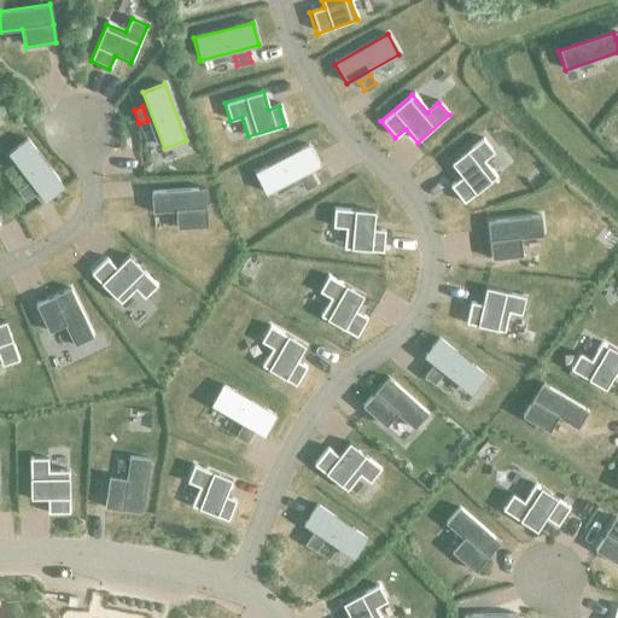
[(25,139),(7,153),(44,202),(63,187),(25,139)]
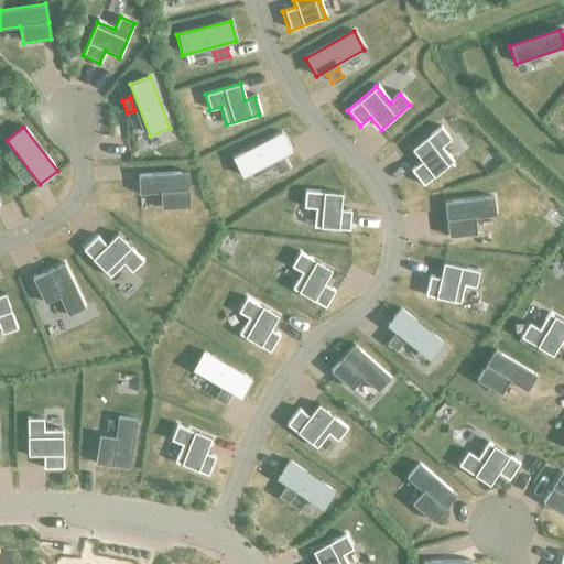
[(420,162),(410,170),(423,186),(453,162),(441,148),(451,140),(441,128),(411,151),(420,162)]
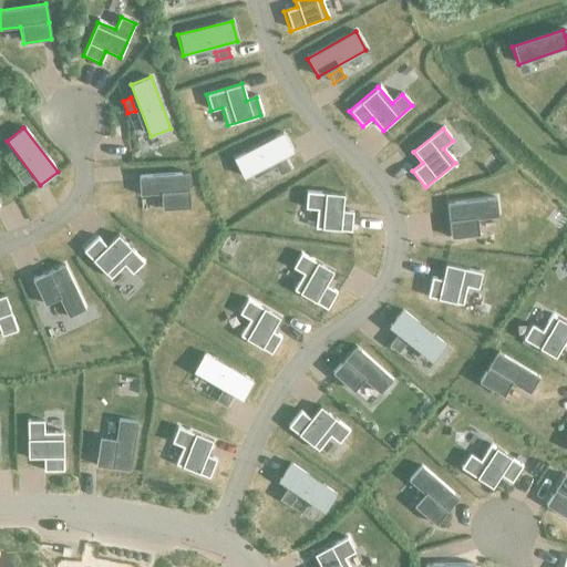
[(282,134),(234,160),(243,177),(292,152),(282,134)]
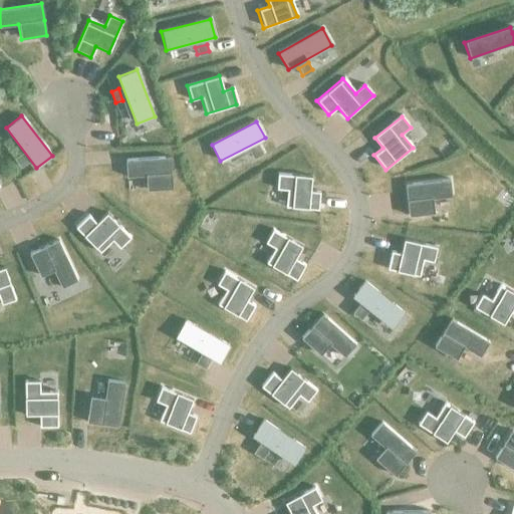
[(258,146),(247,152),(251,159),(262,153),(258,146)]
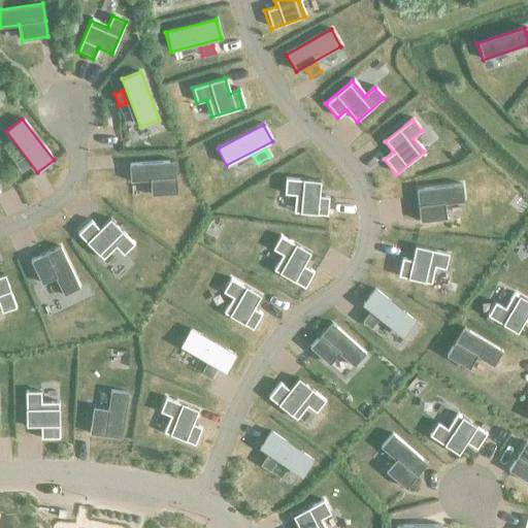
[(22,158),(14,163),(23,172),(29,167),(22,158)]
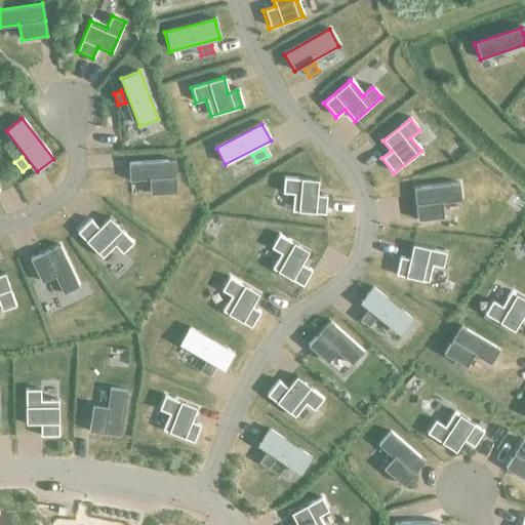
[(173,161),(128,164),(128,182),(149,180),(150,195),(175,193),(174,178),(173,161)]
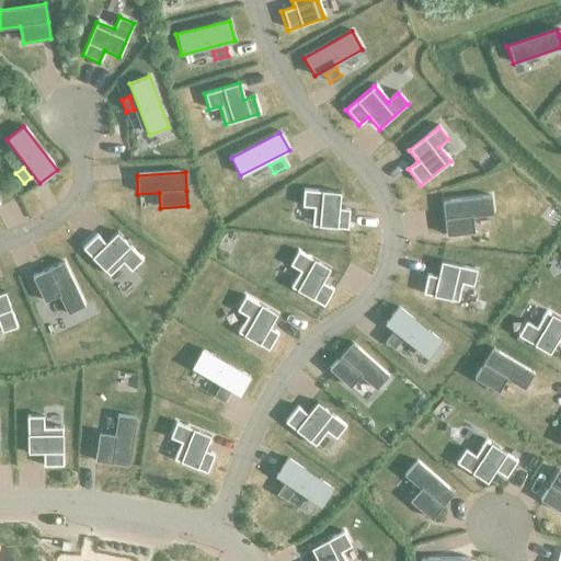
[(302,191),(301,207),(312,207),(310,226),(346,229),(347,210),(336,209),(339,193),(302,191)]
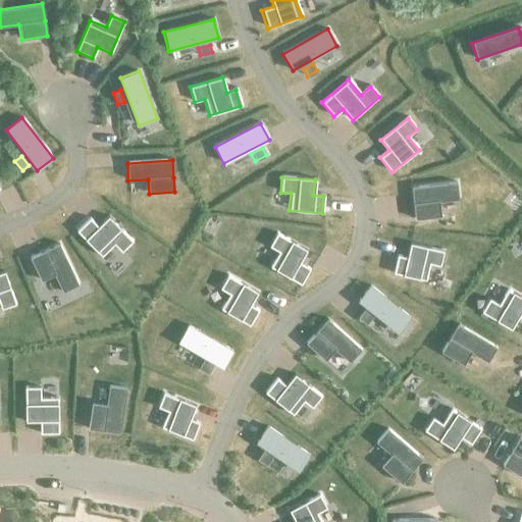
[(456,184),(411,188),(414,219),(439,216),(437,201),(458,199),(456,184)]
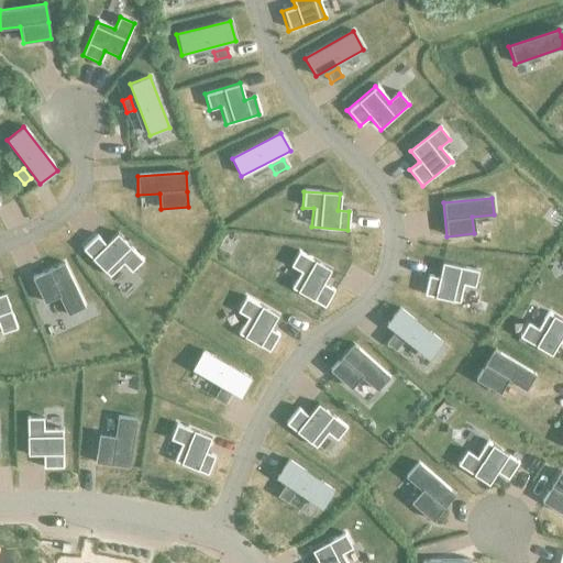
[(95,236),(81,250),(90,258),(108,277),(122,264),(130,273),(141,262),(114,234),(103,245),(95,236)]
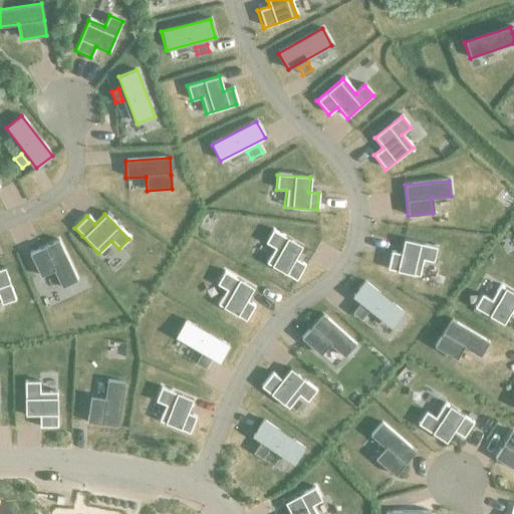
[(271,231),(265,243),(274,248),(265,263),(284,274),(295,281),(304,265),(293,259),(300,247),(281,236),(271,231)]
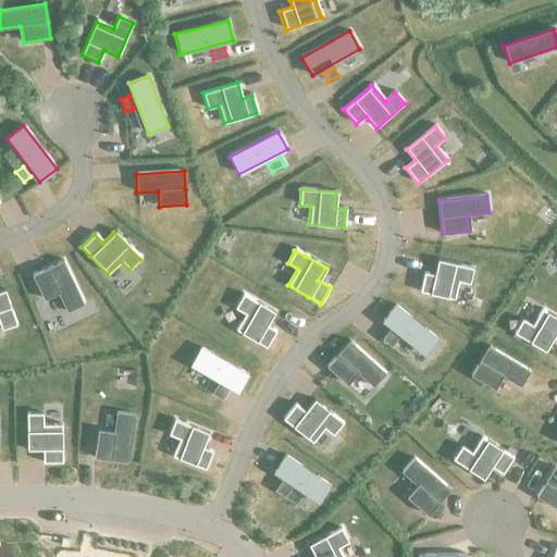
[(62,260),(31,275),(42,300),(57,293),(66,312),(83,304),(62,260)]
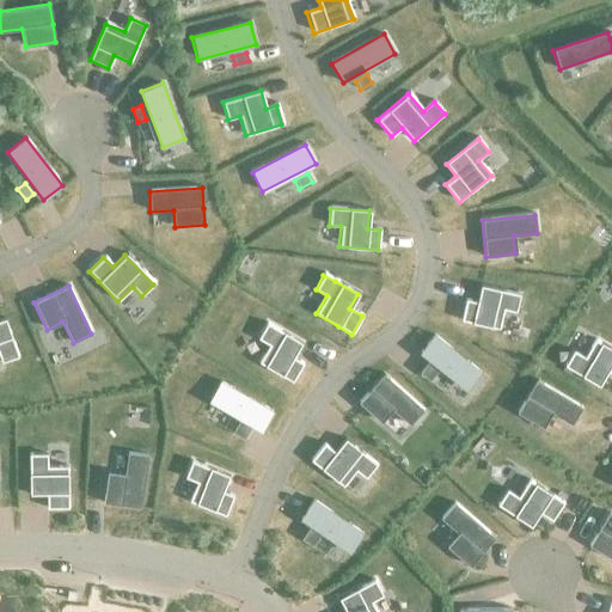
[(464,300),(459,320),(497,330),(502,310),(513,312),(516,295),(479,287),(476,304),(464,300)]
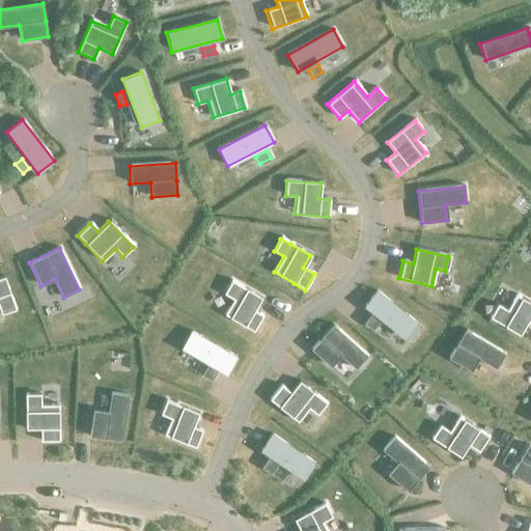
[(0,311),(1,314),(16,310),(4,277),(0,278),(0,311)]
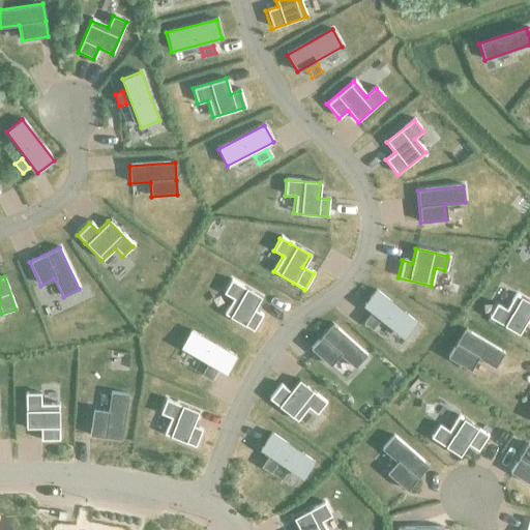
[(231,281),(224,293),(233,298),(224,314),(243,326),(253,331),(262,315),(254,310),(260,298),(245,289),(231,281)]
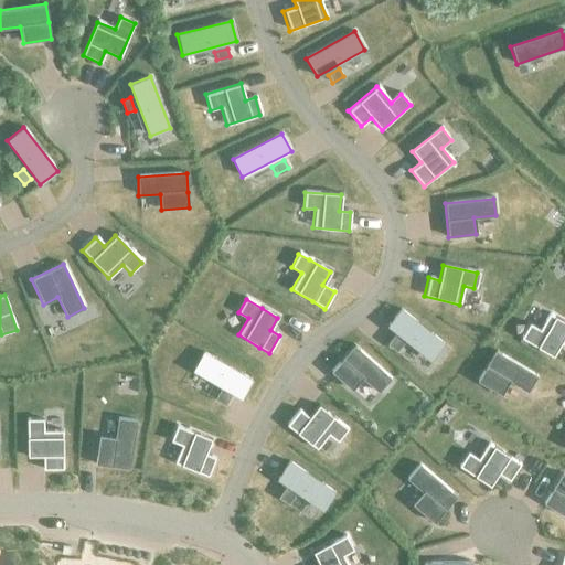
[(400,309),(386,326),(429,361),(444,343),(400,309)]
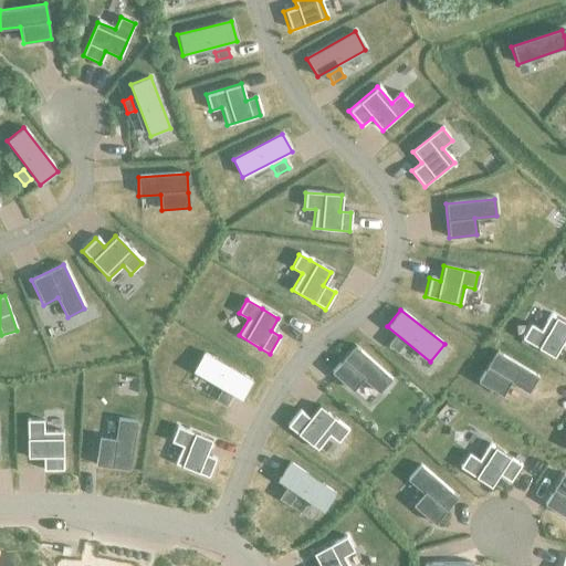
[(528,325),(521,338),(554,356),(561,344),(565,347),(565,324),(548,314),(540,331),(528,325)]
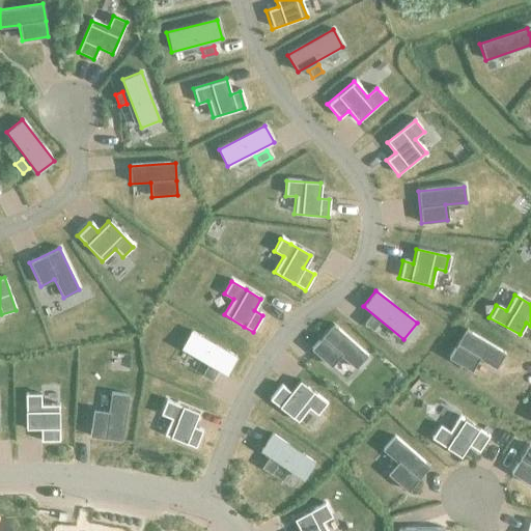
[(369,316),(364,323),(373,331),(379,325),(369,316)]
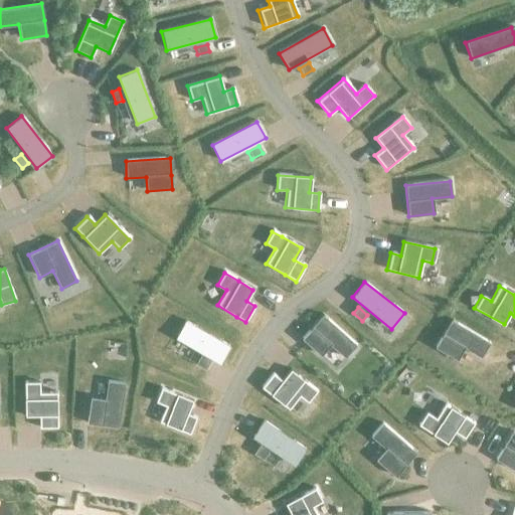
[(311,329),(302,339),(320,355),(329,345),(344,358),(356,345),(323,316),(311,329)]
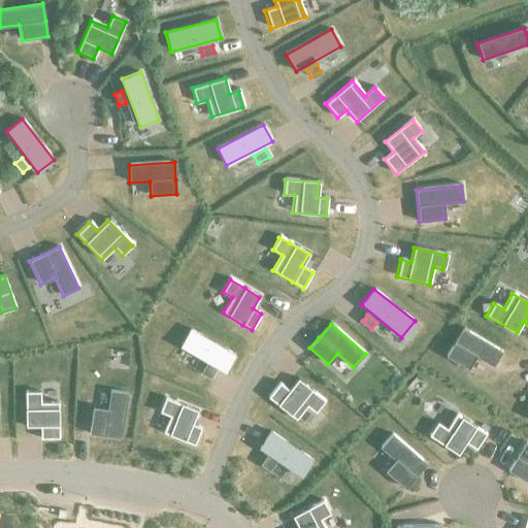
[(461,328),(444,356),(466,369),(474,355),(492,365),(501,352),(461,328)]
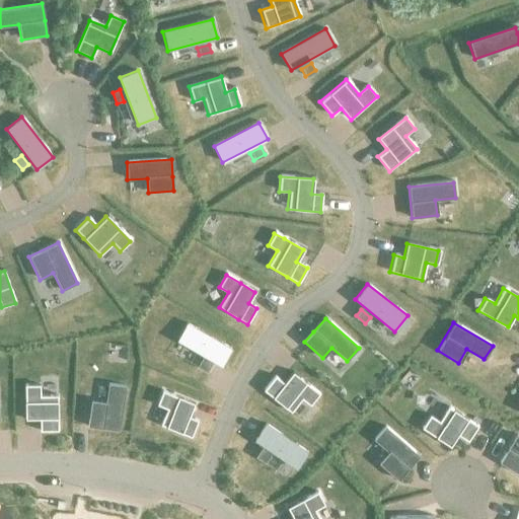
[(187,323),(176,340),(220,365),(229,349),(187,323)]
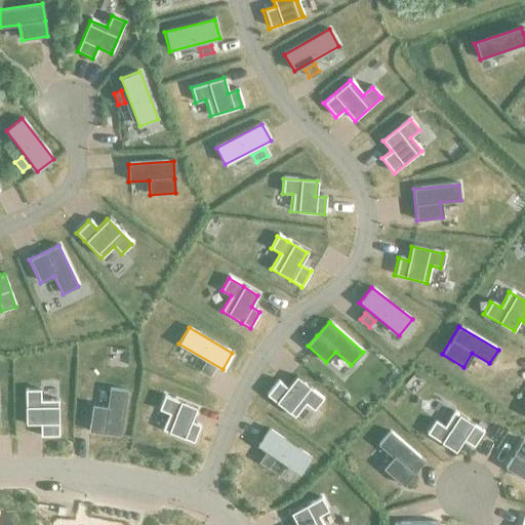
[(203,363),(199,370),(210,376),(214,369),(203,363)]
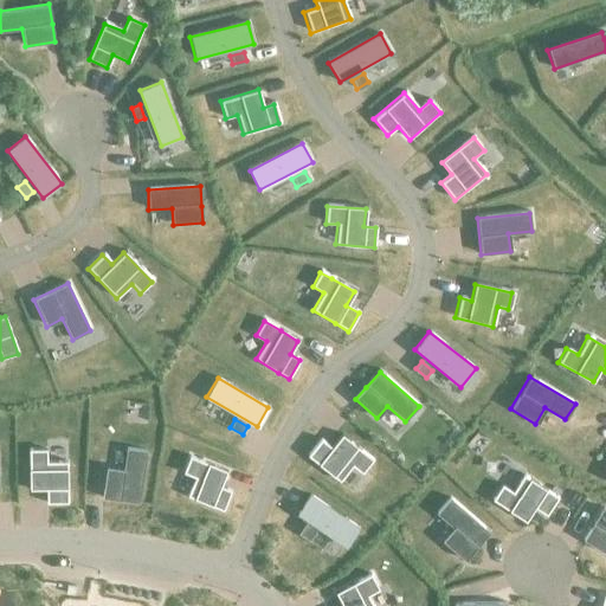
[(318,440),(305,456),(318,466),(339,482),(352,466),(361,474),(372,459),(362,452),(342,436),(330,450),(318,440)]
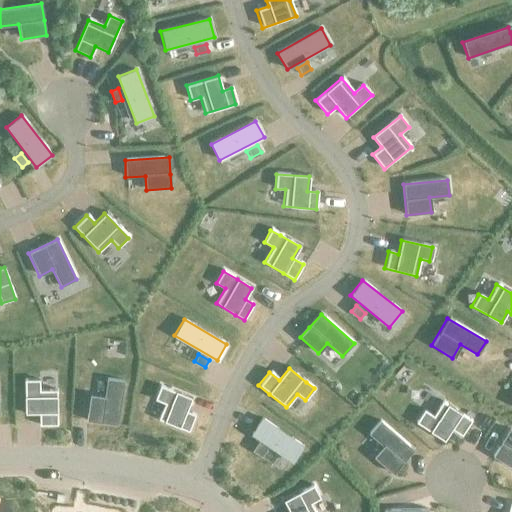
[(89,396),(85,420),(117,425),(120,401),(123,381),(107,379),(104,398),(89,396)]
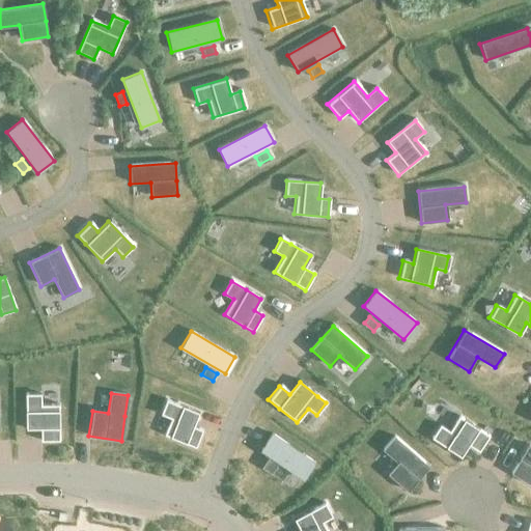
[(39,396),(26,396),(26,413),(25,429),(39,429),(39,442),(58,442),(58,429),(58,413),(58,407),(39,407),(39,396)]
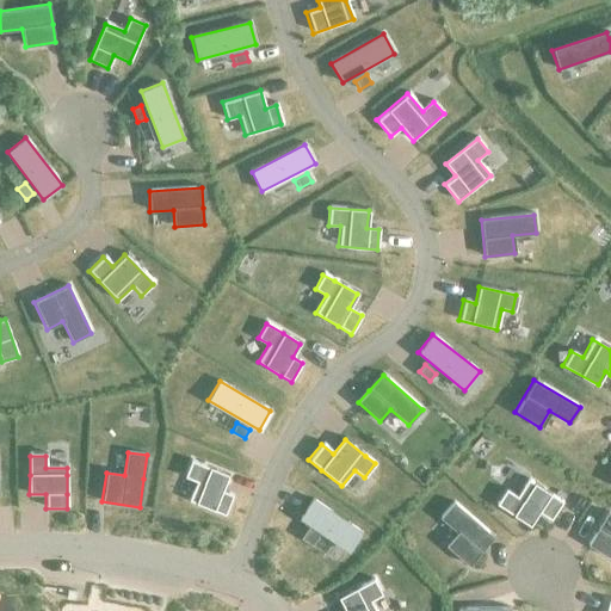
[(190,462),(184,476),(196,481),(187,501),(213,511),(223,514),(232,495),(221,491),(227,476),(208,469),(190,462)]
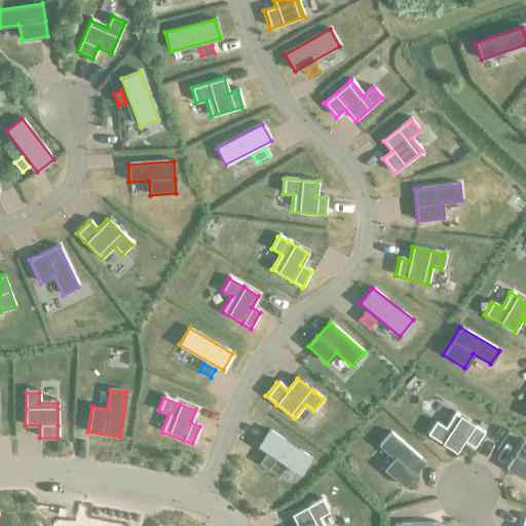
[(435,421),(426,434),(455,453),(463,441),(474,447),(485,429),(455,410),(444,427),(435,421)]
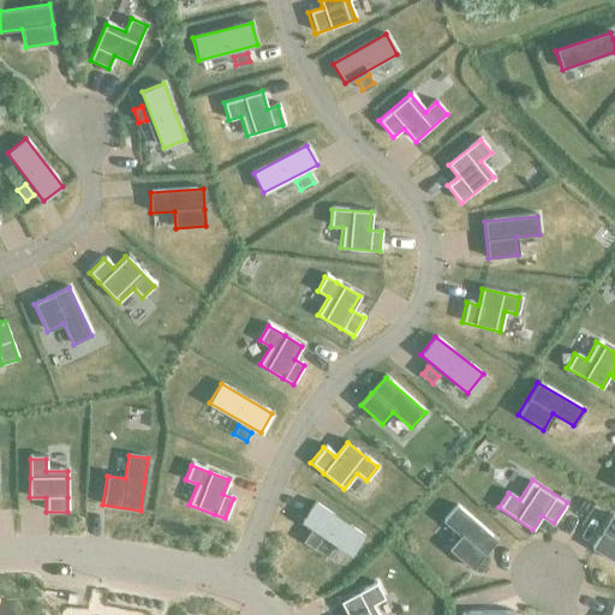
[(314,502),(302,521),(350,555),(363,536),(314,502)]
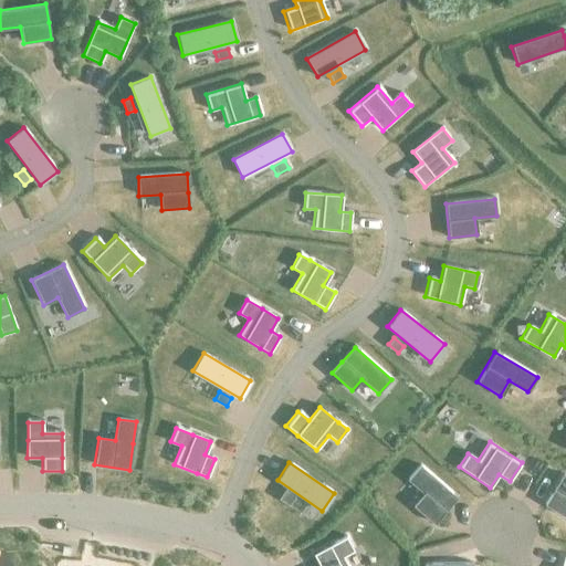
[(420,465),(408,479),(425,493),(413,505),(433,524),(457,498),(420,465)]
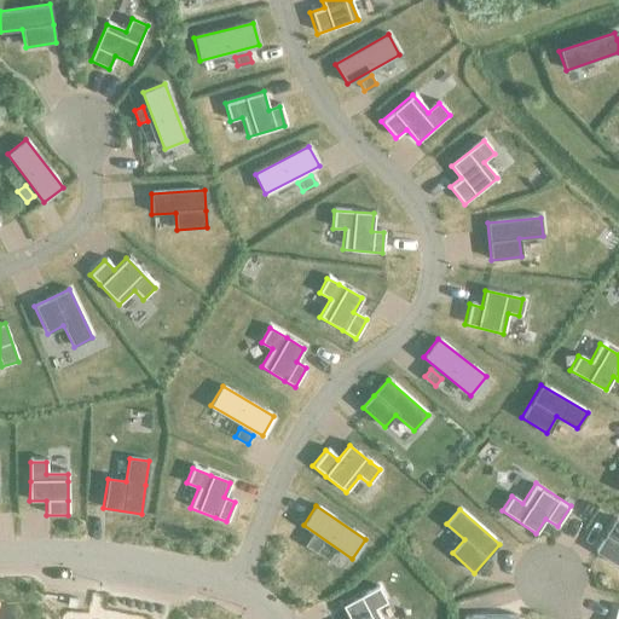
[(605,534),(595,551),(618,566),(618,520),(615,518),(605,534)]
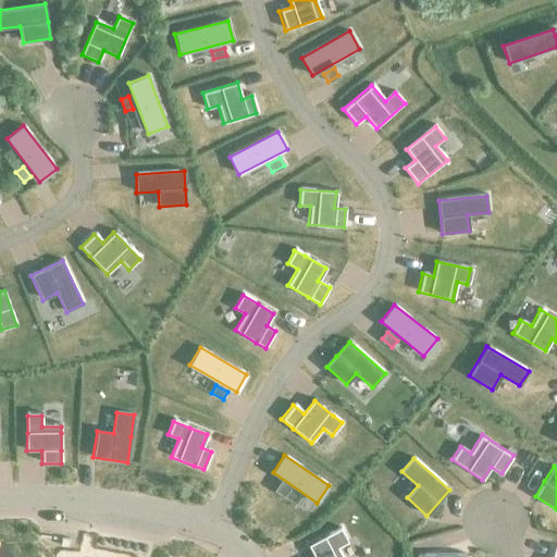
[(279,482),(274,489),(285,496),(289,490),(279,482)]
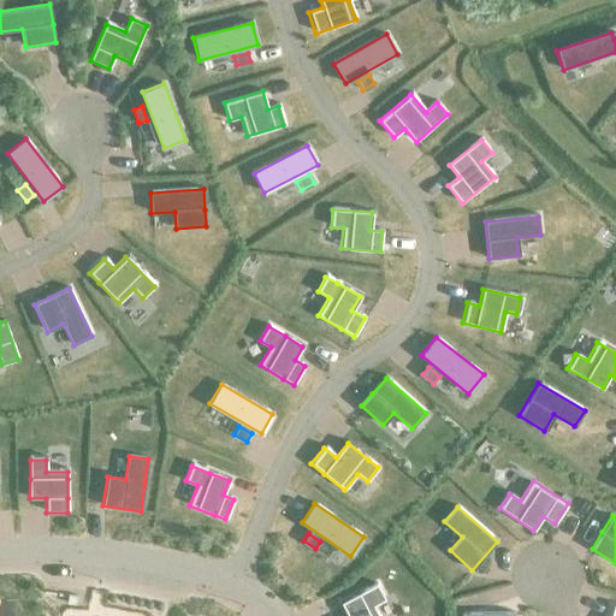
[(347,615),(379,615),(374,605),(385,599),(377,584),(341,603),(347,615)]
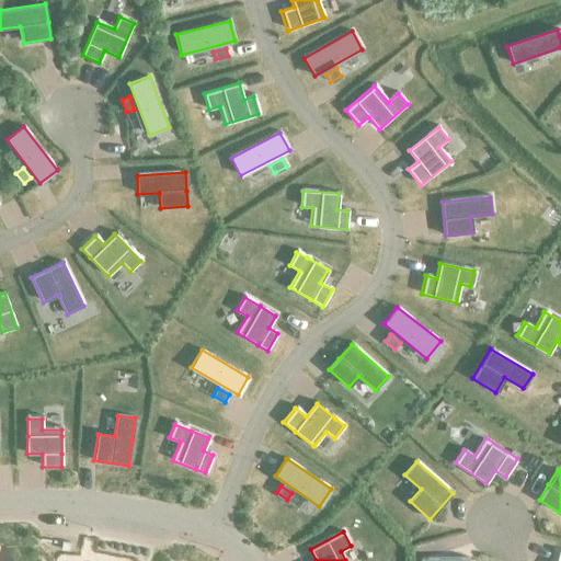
[(0,560),(10,560),(11,546),(0,546),(0,560)]
